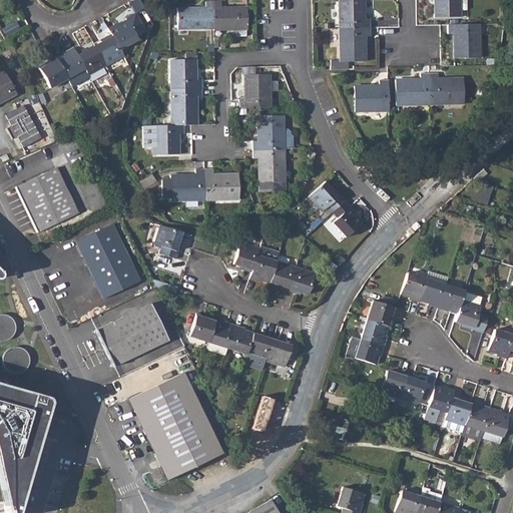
[(363,0),(338,0),(339,29),(370,28),(370,20),(364,19),(363,0)]
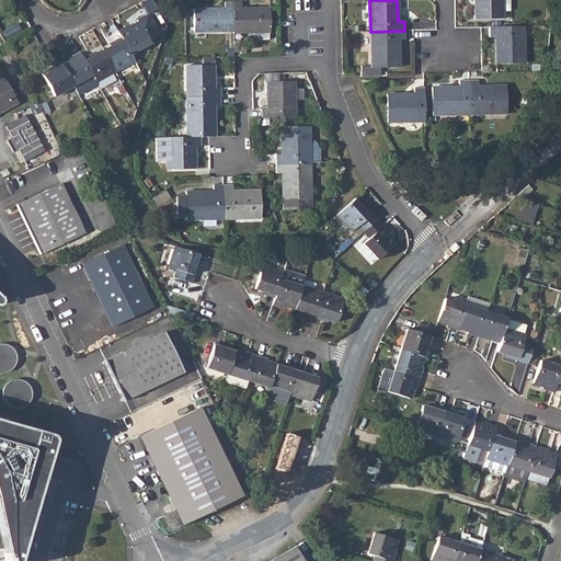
[(502,0),(474,0),(476,20),(503,19),(502,11),(502,0)]
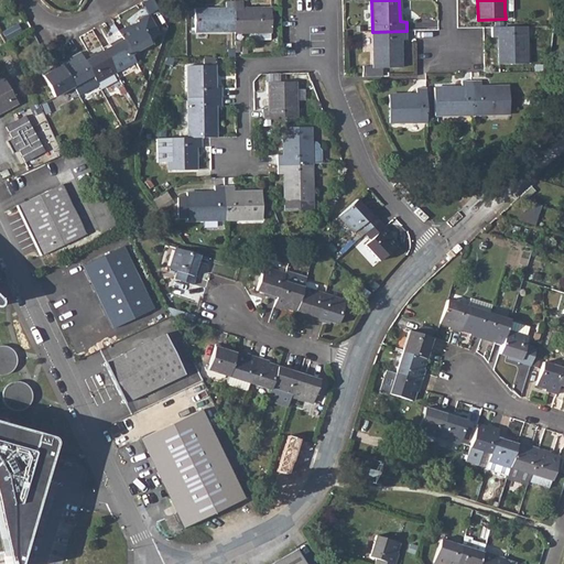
[(235,32),(234,2),(224,2),(224,9),(195,10),(195,33),(235,32)]
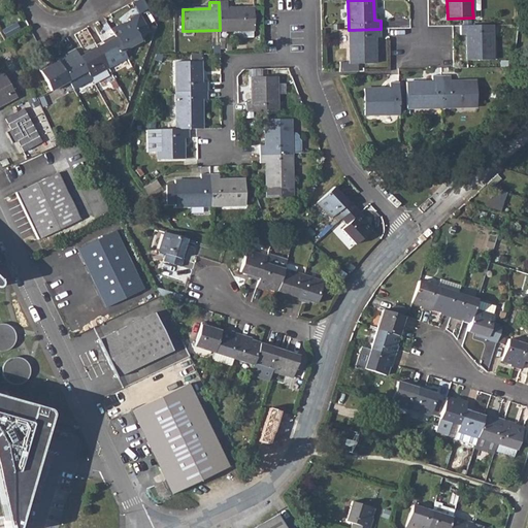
[(227,2),(219,2),(220,30),(220,32),(235,32),(236,40),(249,39),(249,32),(254,31),(254,7),(228,7),(227,2)]
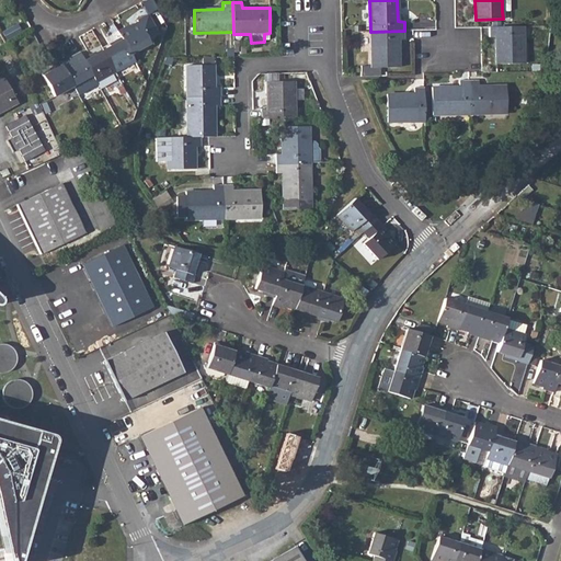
[(127,25),(117,31),(121,37),(130,54),(149,44),(138,23),(128,27),(127,25)]
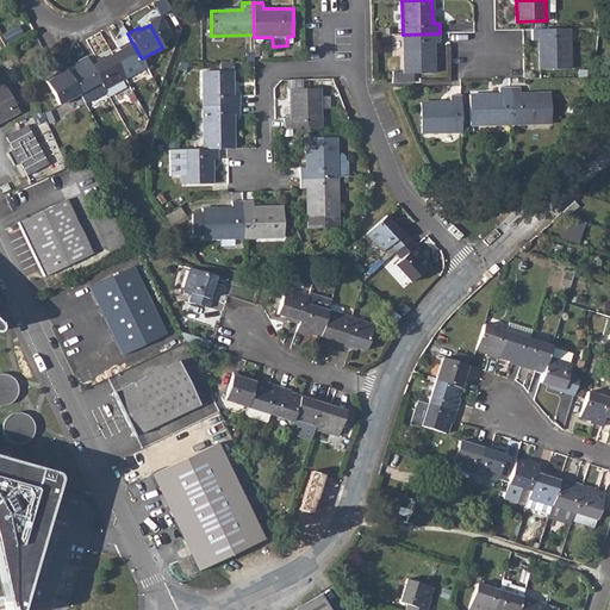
[(545,30),(533,30),(533,41),(540,41),(540,69),(570,69),(570,30),(545,30)]
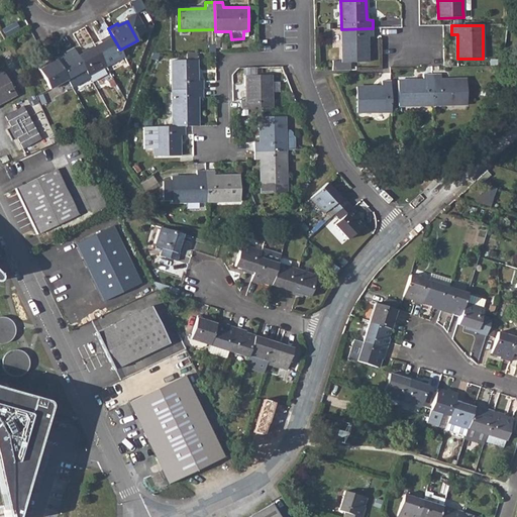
[(373,28),(341,29),(342,63),(368,63),(367,37),(373,37),(373,28)]
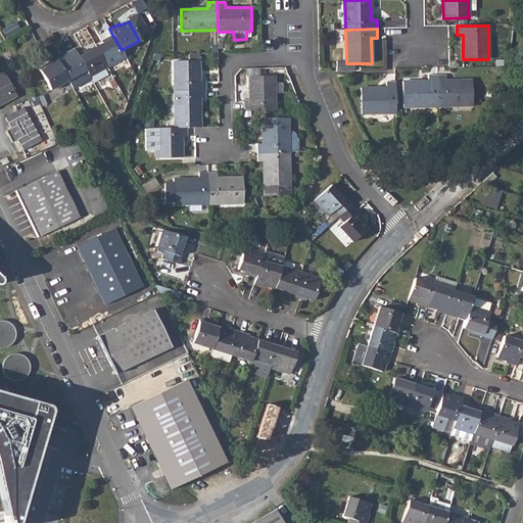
[(104,43),(96,47),(106,66),(125,56),(122,50),(112,35),(103,41),(104,43)]
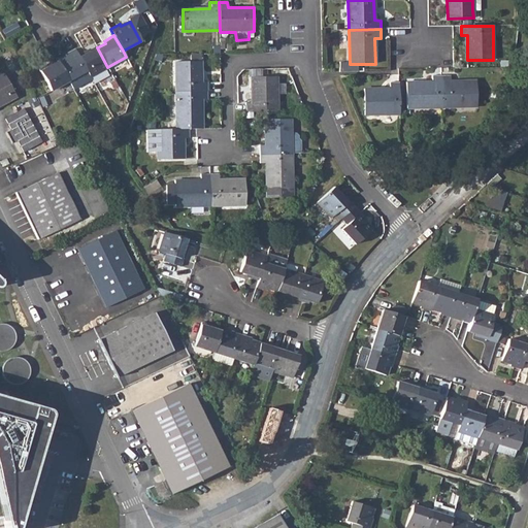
[(87,51),(77,56),(87,71),(90,77),(107,67),(97,47),(88,53),(87,51)]
